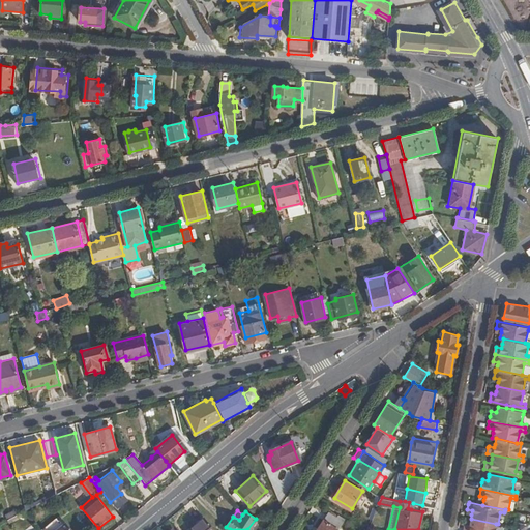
[(337,529),(344,521),(329,512),(317,529),(337,529)]
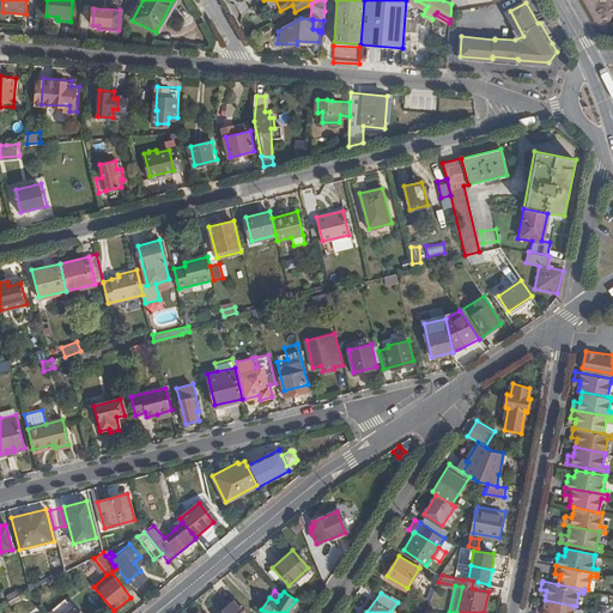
[(247,612),(235,599),(217,612),(247,612)]
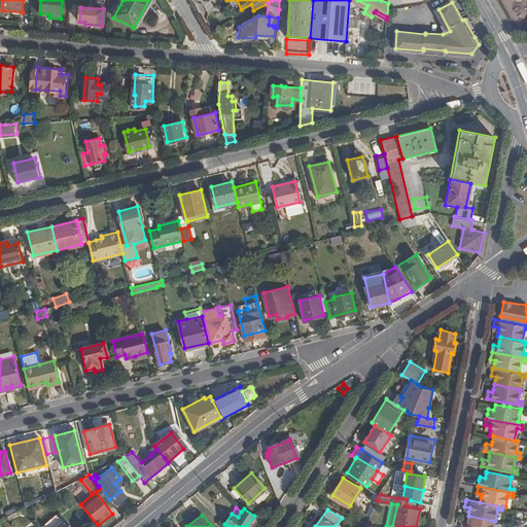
[(493,521),(468,516),(467,520),(466,524),(461,523),(460,526),(494,526),(495,521),(493,521)]
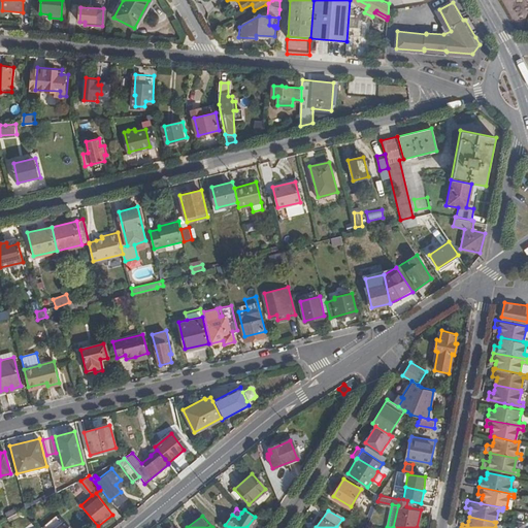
[(57,527),(61,525),(56,519),(43,527),(57,527)]
